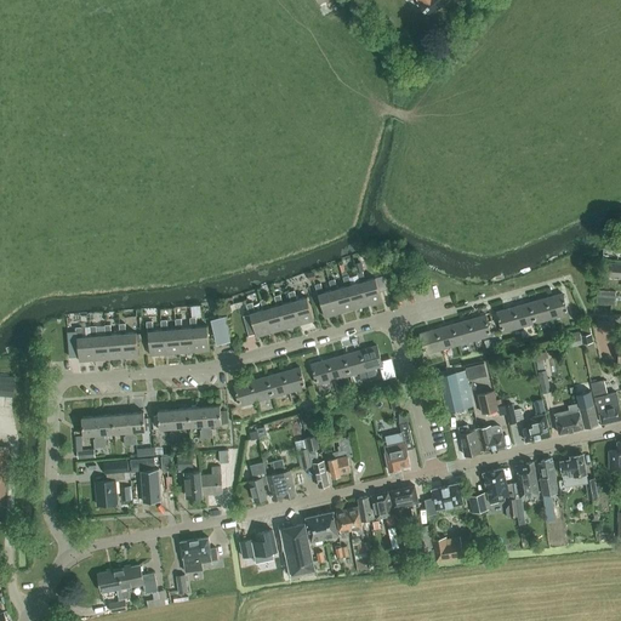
[(428,16),(448,0),(416,0),(419,3),(417,4),(428,16)]
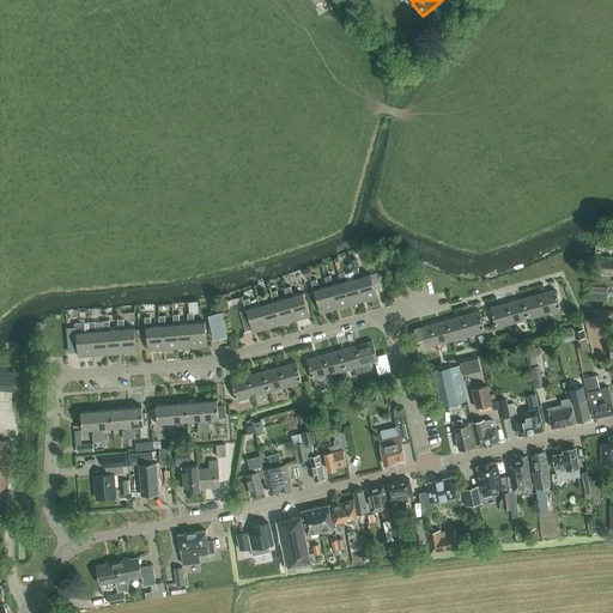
[(612,273),(612,260),(601,259),(600,272),(612,273)]
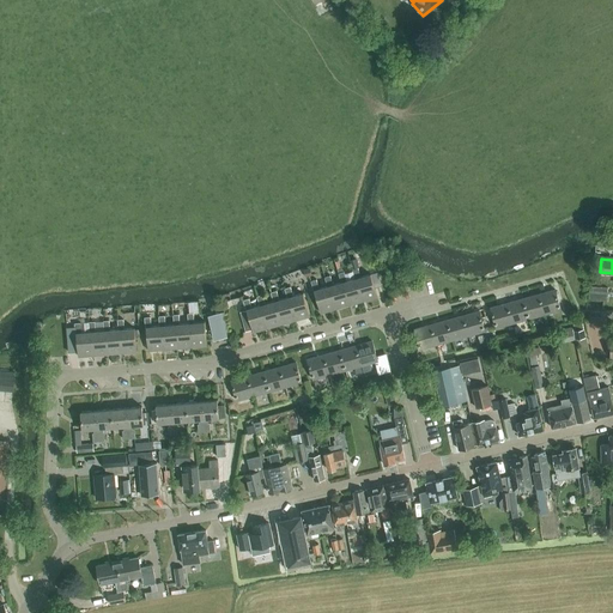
[(354,279),(356,278),(363,301),(377,297),(370,274),(360,277),(358,268),(352,269),(354,279)]
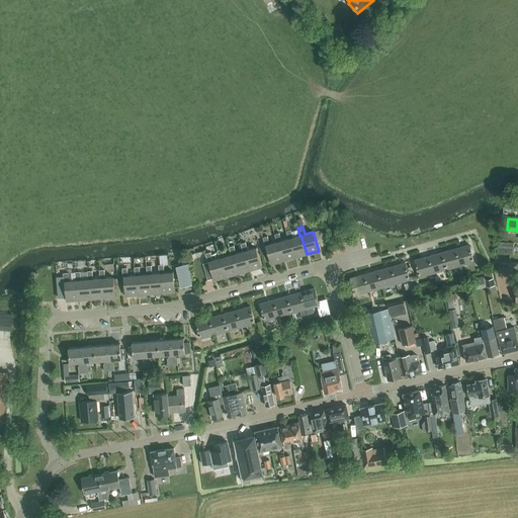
[(289,239),(294,258),(307,254),(300,235),(299,236),(292,238),(290,230),(285,231),(288,239),(289,239)]
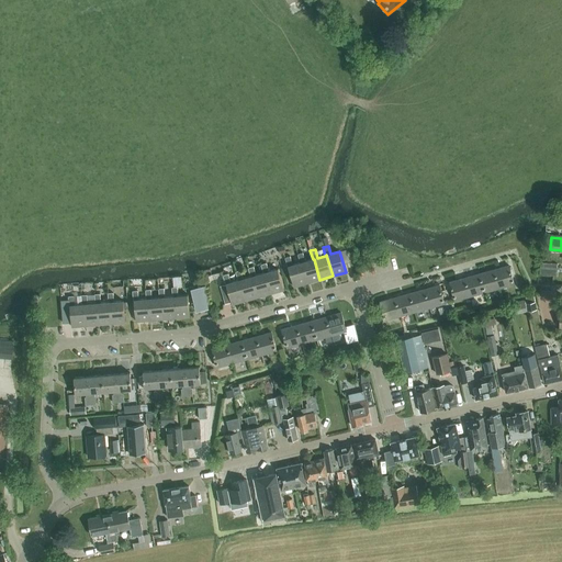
[(307,283),(319,280),(314,259),(313,259),(305,261),(303,253),(298,254),(300,262),(301,262),(307,283)]
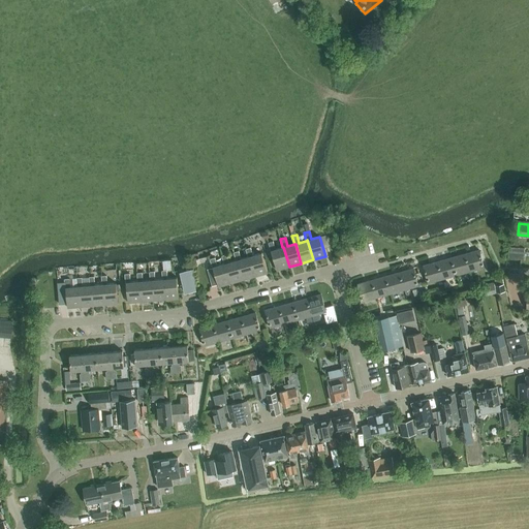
[(277,270),(289,267),(283,247),(282,247),(275,249),(273,241),(268,243),(271,251),(272,251),(277,270)]
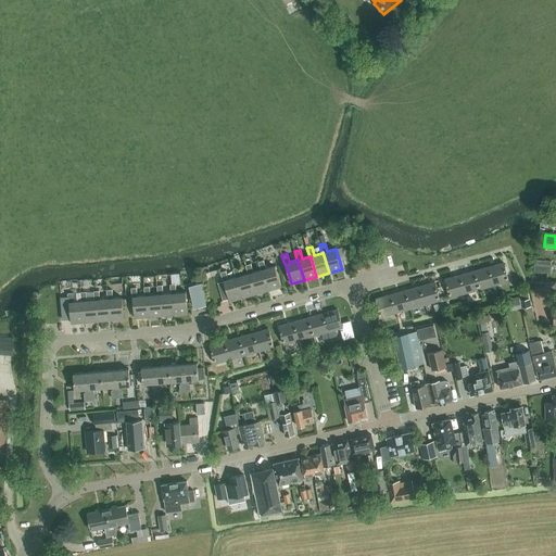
[(261,270),(260,270),(266,291),(280,287),(275,266),(266,268),(263,261),(258,262),(261,270)]
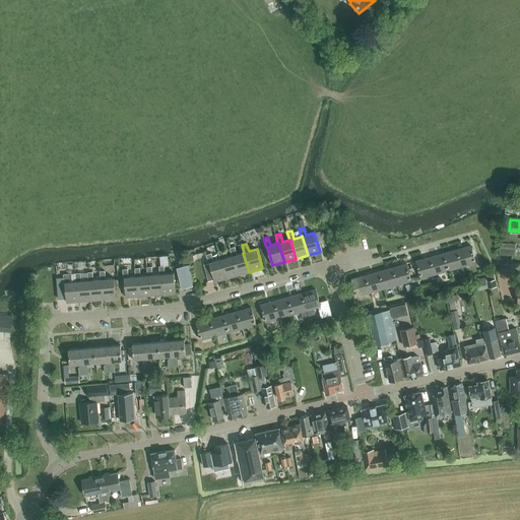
[(457,250),(462,267),(475,263),(471,246),(457,250)]
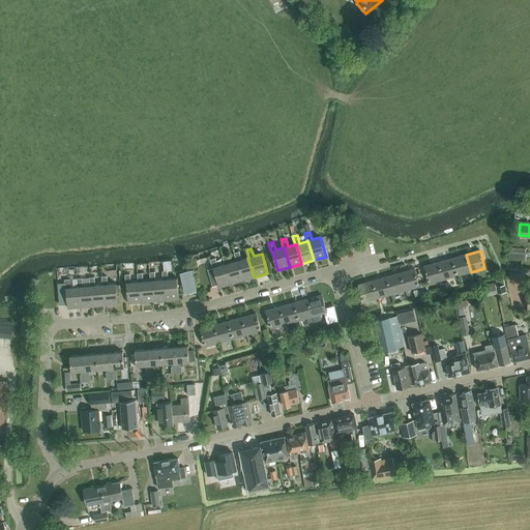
[(236,261),(234,262),(237,271),(240,282),(254,277),(247,258),(241,260),(239,252),(234,253),(236,261)]
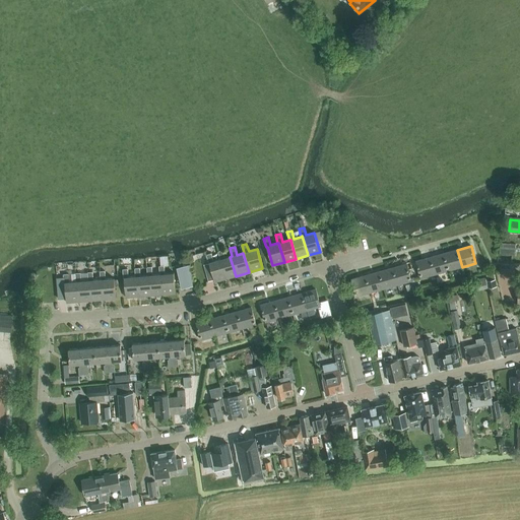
[(222,250),(217,252),(219,259),(216,260),(219,270),(222,279),(236,276),(233,266),(230,257),(224,258),(222,250)]
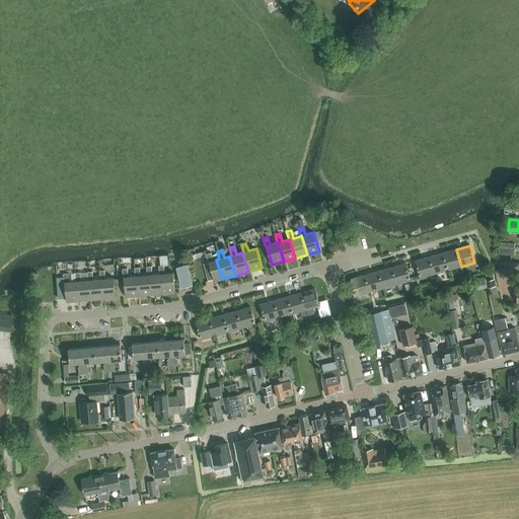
[(443,252),(447,270),(461,267),(456,249),(443,252)]
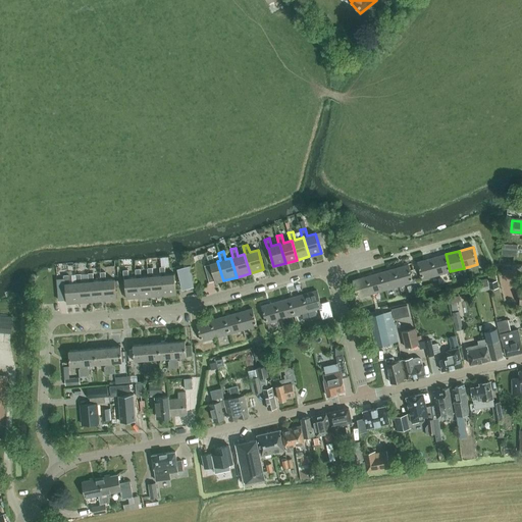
[(212,254),(207,256),(209,264),(204,266),(209,282),(215,280),(215,282),(223,280),(220,271),(217,261),(214,262),(212,254)]
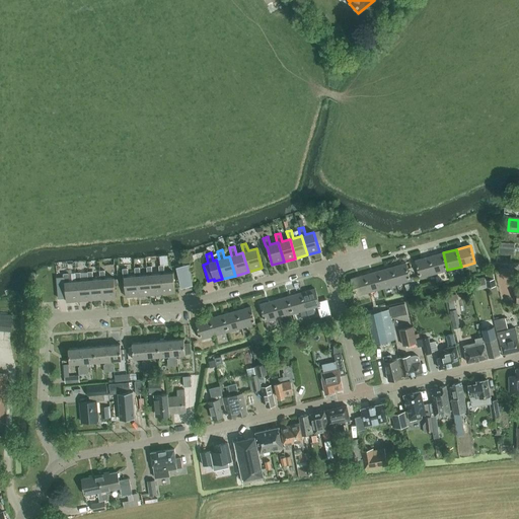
[(429,256),(434,274),(447,270),(443,252),(429,256)]
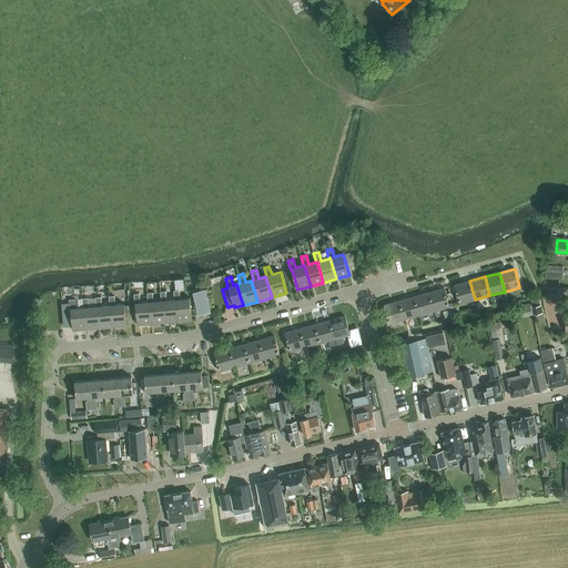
[(459,304),(475,300),(469,281),(455,285),(459,304)]
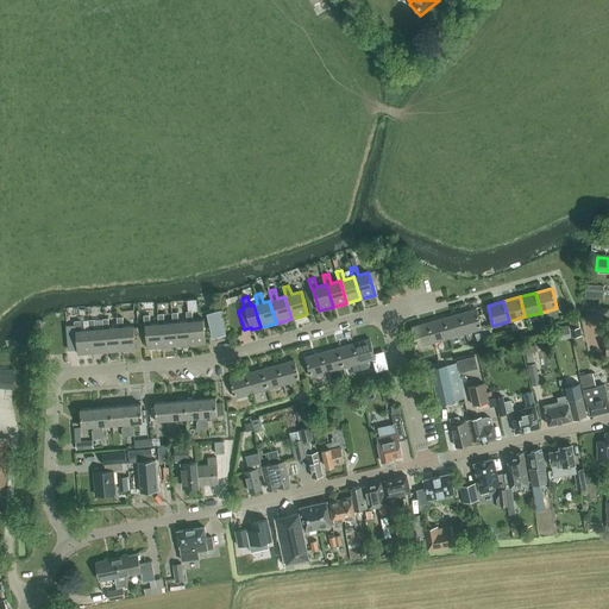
[(459,313),(465,333),(482,330),(476,309),(459,313)]
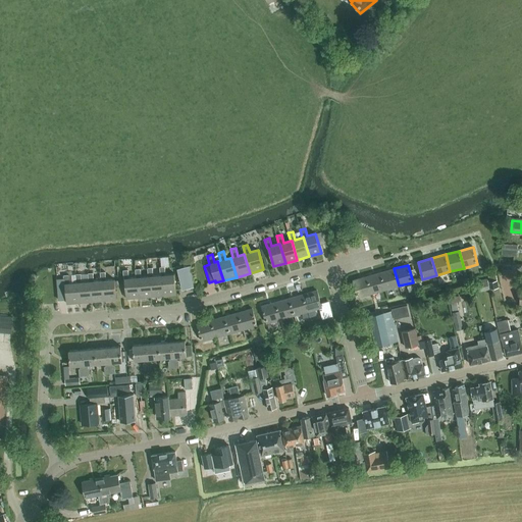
[(189,266),(178,268),(184,289),(194,286),(192,277),(189,266)]
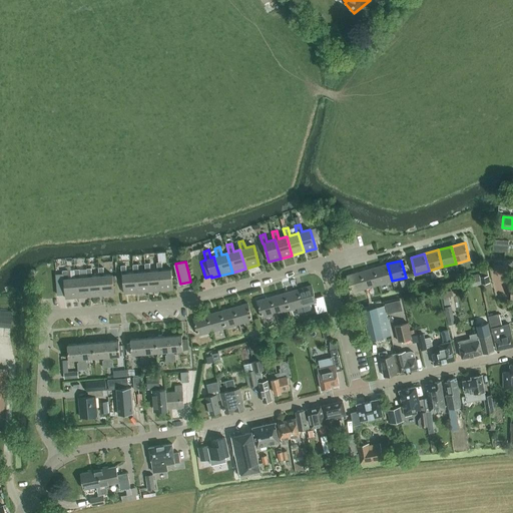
[(158,271),(160,291),(172,290),(171,270),(162,271),(161,263),(156,263),(157,271),(158,271)]
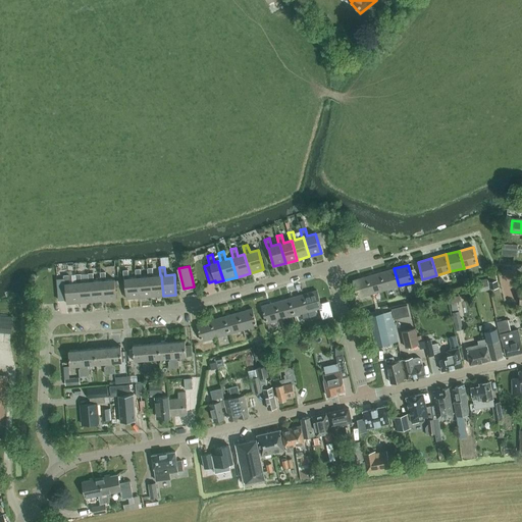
[(151,297),(163,296),(161,275),(160,275),(153,276),(152,268),(147,268),(148,276),(149,276),(151,297)]
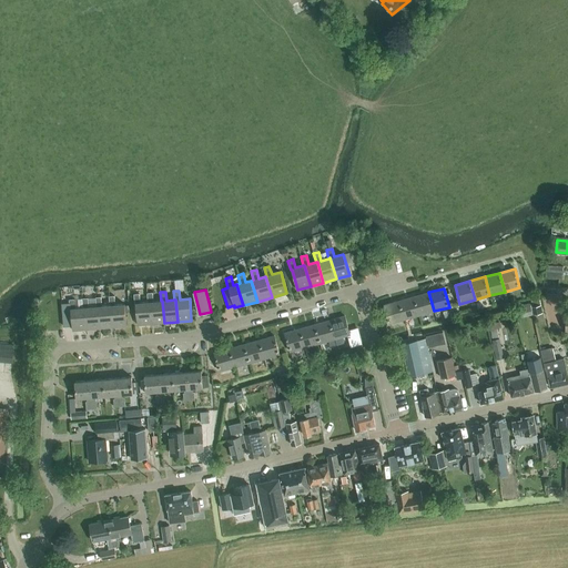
[(414,296),(419,315),(434,311),(428,292),(414,296)]
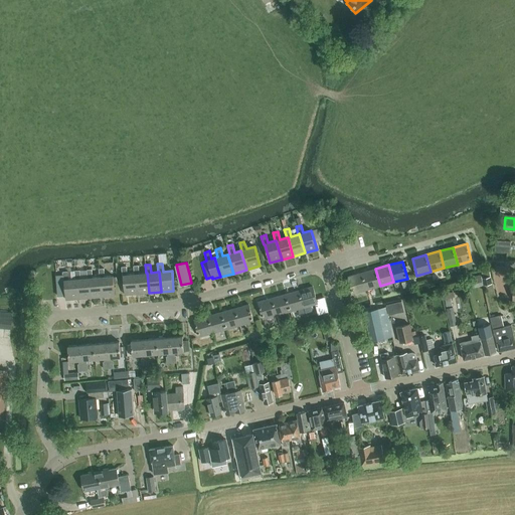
[(137,294),(149,293),(147,273),(146,273),(139,274),(138,266),(133,266),(134,274),(135,274),(137,294)]
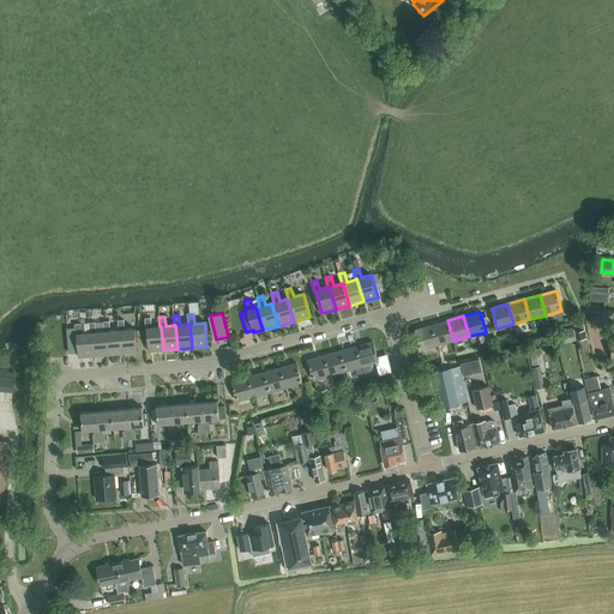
[(149,351),(163,350),(161,326),(160,326),(151,327),(150,318),(144,318),(145,329),(146,329),(149,351)]
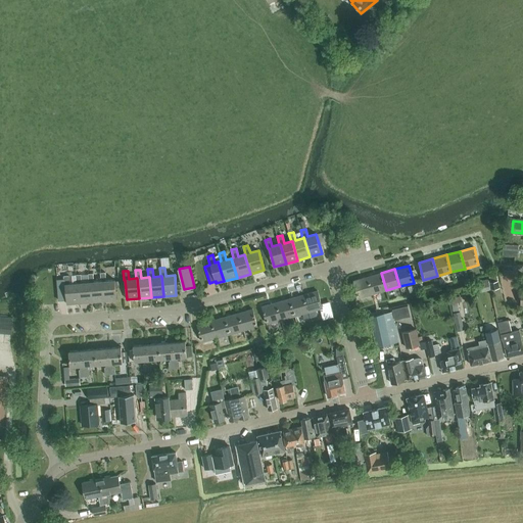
[(100,273),(101,281),(102,281),(104,301),(116,300),(114,280),(106,281),(105,273),(100,273)]
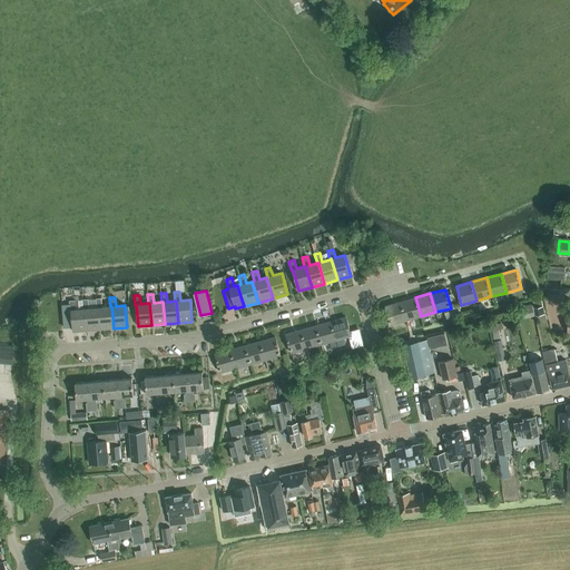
[(401,302),(405,321),(421,316),(415,297),(401,302)]
